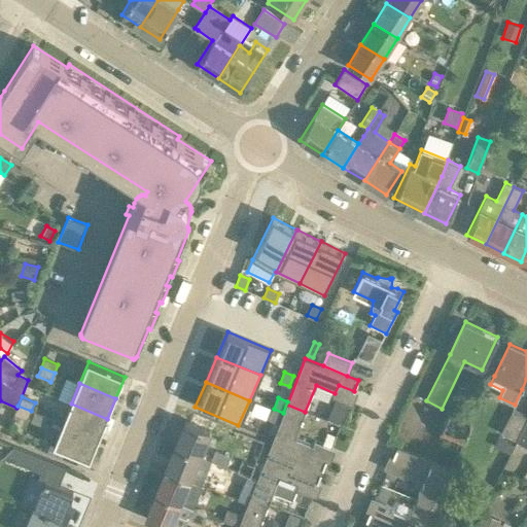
[(99,438),(107,419),(71,403),(63,424),(99,438)]
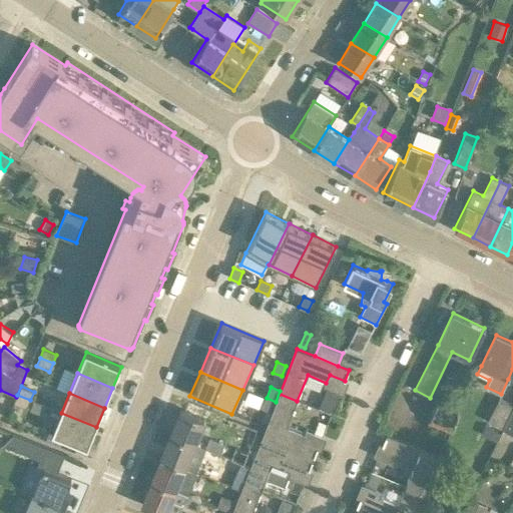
[(287,427),(297,401),(280,394),(262,439),(314,460),(318,449),(302,443),(306,435),(287,427)]
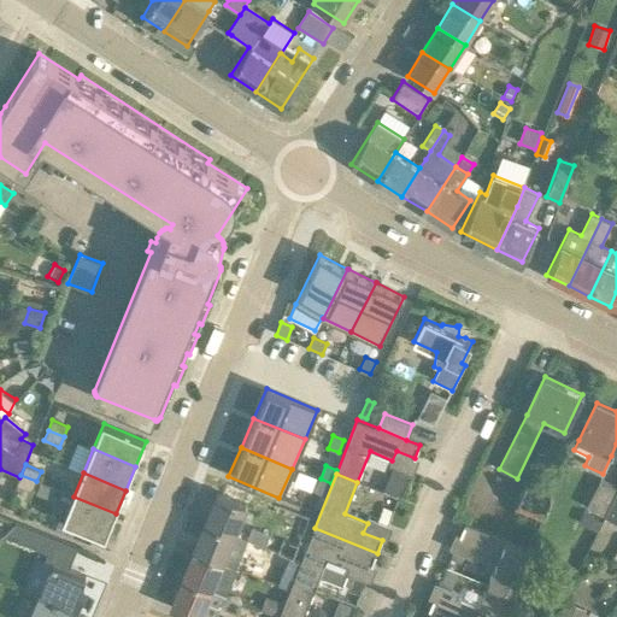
[(31,492),(36,481),(21,475),(19,477),(16,486),(31,492)]
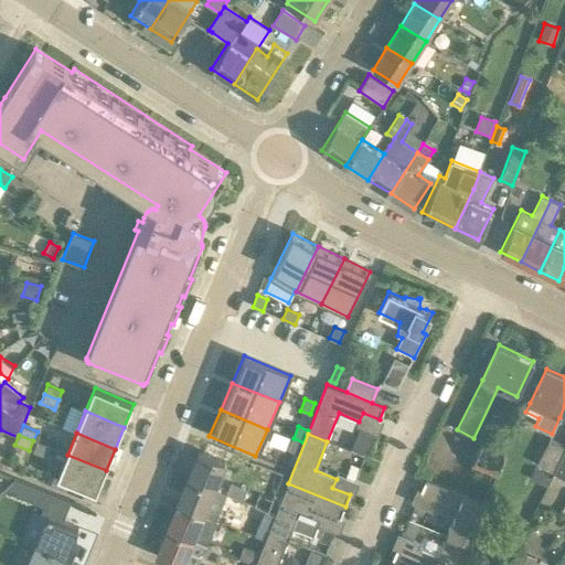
[(491,486),(509,446),(484,436),(470,470),(476,472),(478,467),(488,471),(482,482),(491,486)]
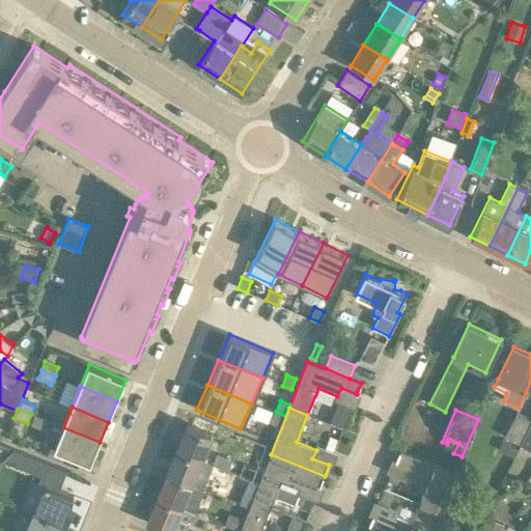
[(280,427),(285,416),(276,412),(271,423),(280,427)]
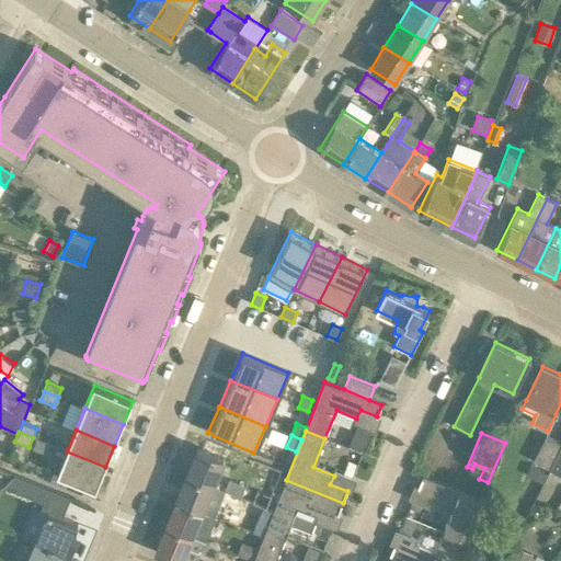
[(353,436),(348,447),(362,451),(366,441),(353,436)]
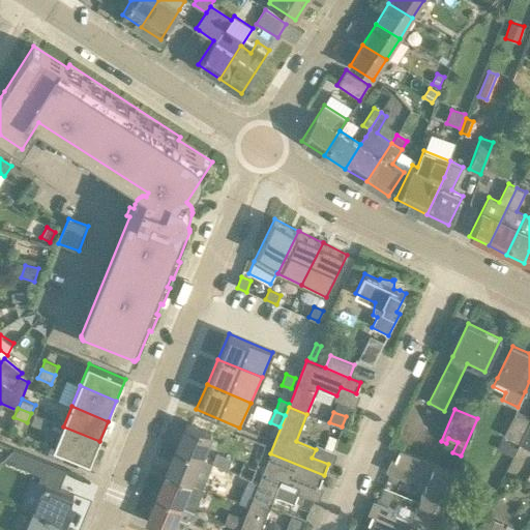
[(518,442),(529,420),(529,418),(516,412),(504,436),(518,442)]
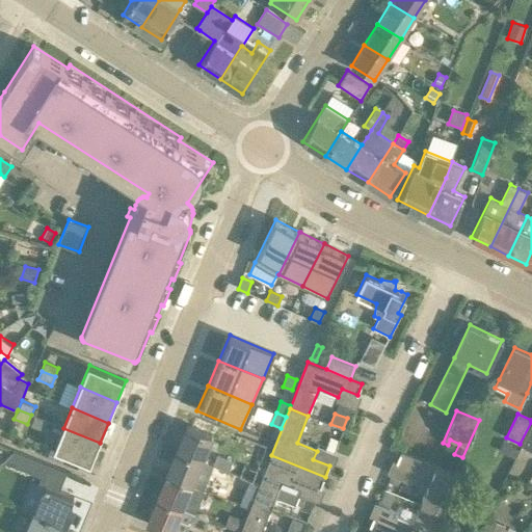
[(44,430),(46,423),(33,418),(30,425),(44,430)]
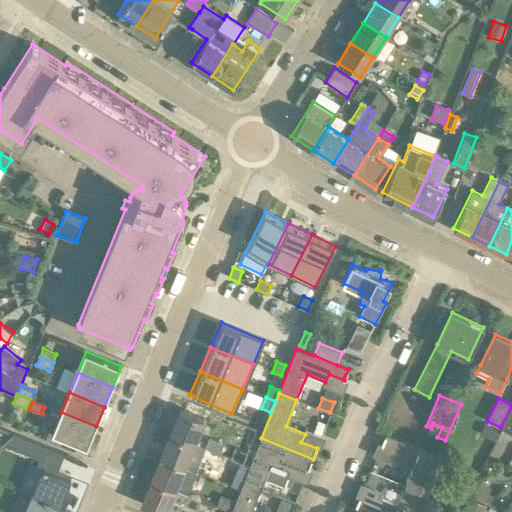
[(511,406),(500,427),(511,433),(511,406)]
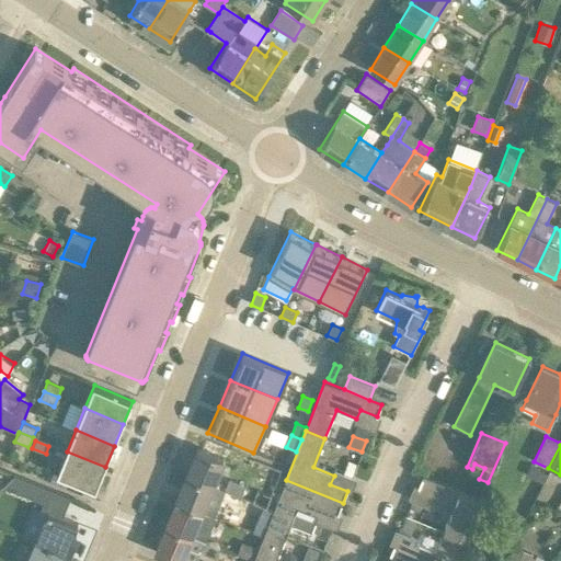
[(187,476),(215,487),(226,460),(198,449),(187,476)]
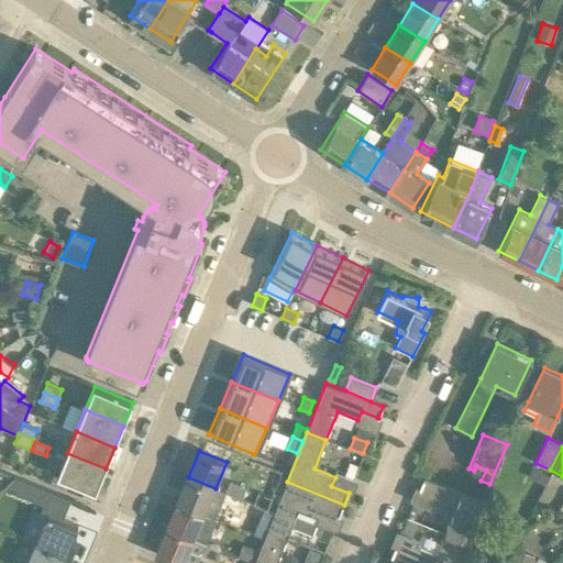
[(96,492),(106,468),(67,453),(57,476),(96,492)]
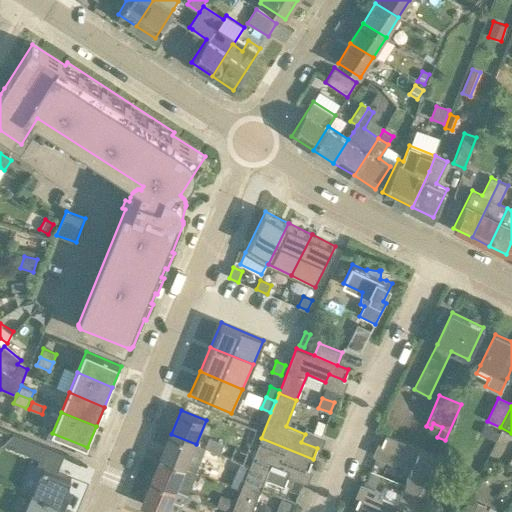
[(326,424),(318,421),(314,431),(322,434),(326,424)]
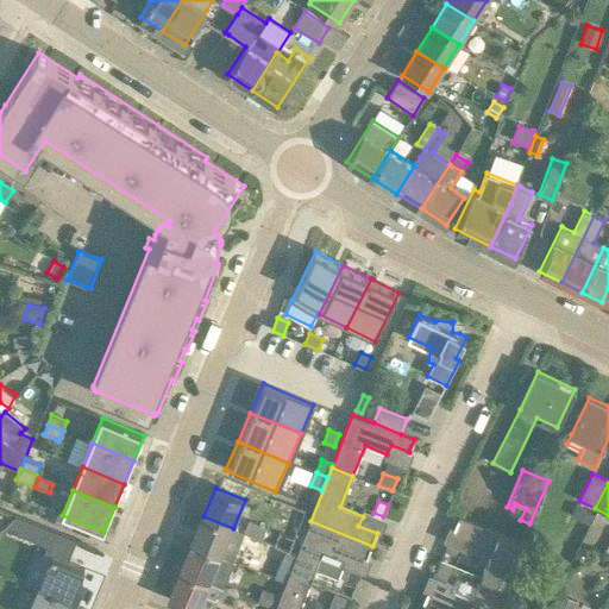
[(572,516),(588,523),(592,514),(577,506),(572,516)]
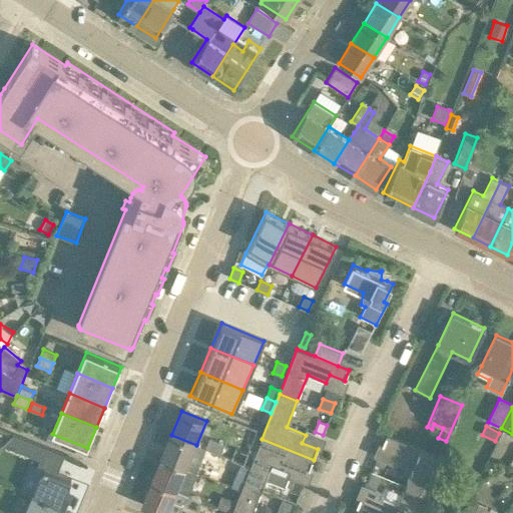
[(31,495),(63,507),(69,492),(67,491),(71,480),(57,474),(64,456),(13,435),(3,446),(30,457),(28,463),(42,469),(31,495)]
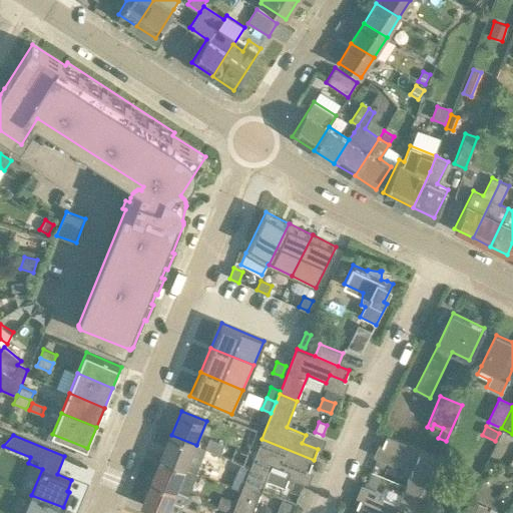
[(205,449),(196,445),(171,435),(161,458),(196,471),(201,459),(215,465),(219,455),(205,449)]
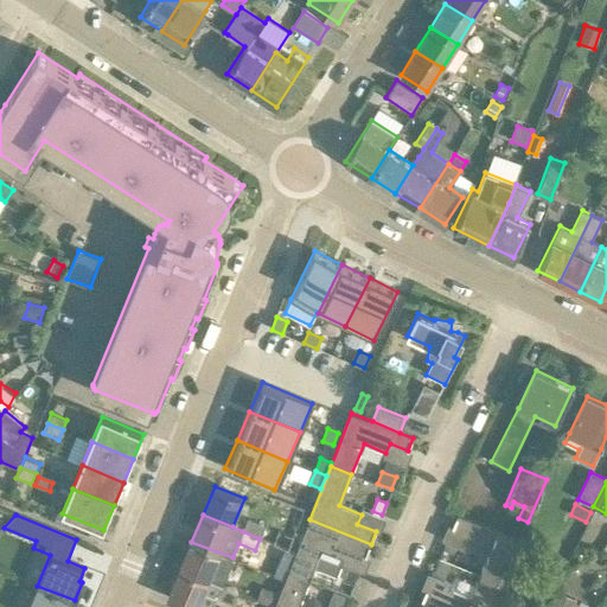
[(479,575),(500,583),(518,541),(458,515),(452,528),(471,535),(466,544),(489,554),(479,575)]
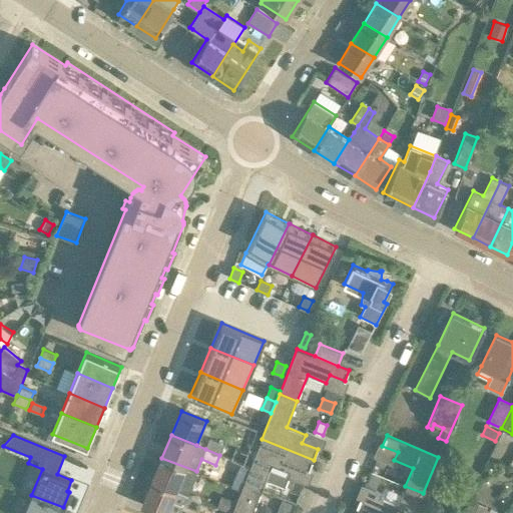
[(205,449),(219,455),(224,445),(209,439),(205,449)]
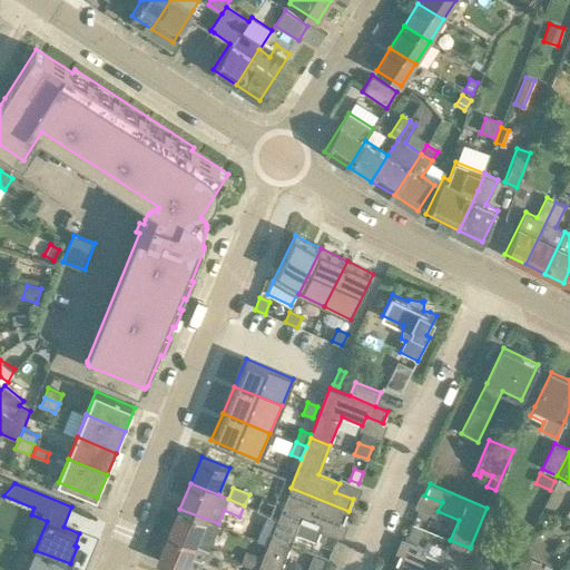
[(344,522),(349,511),(291,488),(271,538),(291,546),(302,517),(323,524),(326,516),(344,522)]
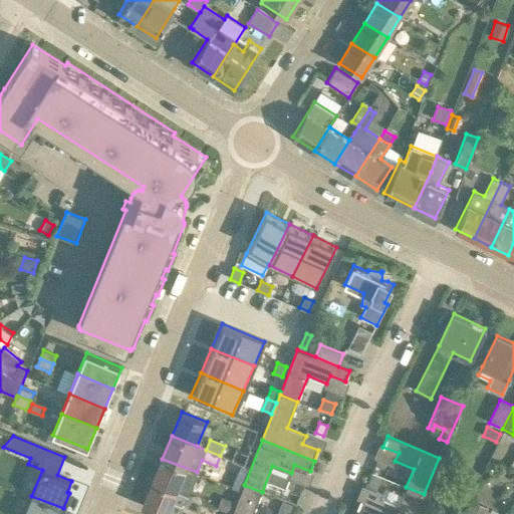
[(232,461),(244,466),(248,455),(236,450),(232,461)]
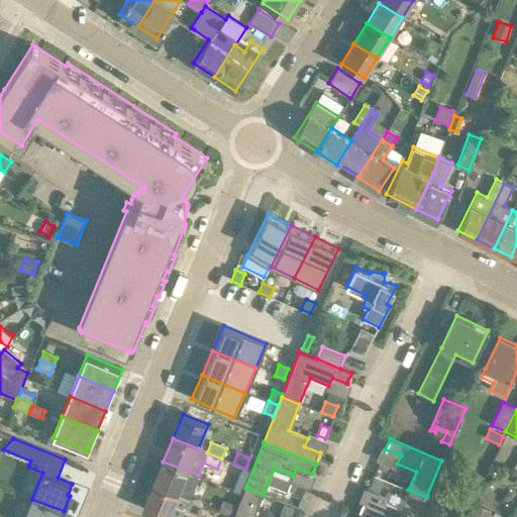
[(198,476),(198,475),(163,461),(153,484),(190,499),(199,477),(198,476)]
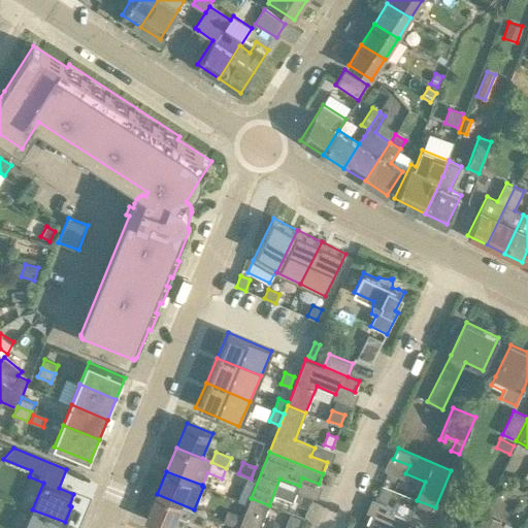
[(398,475),(389,471),(386,479),(395,482),(398,475)]
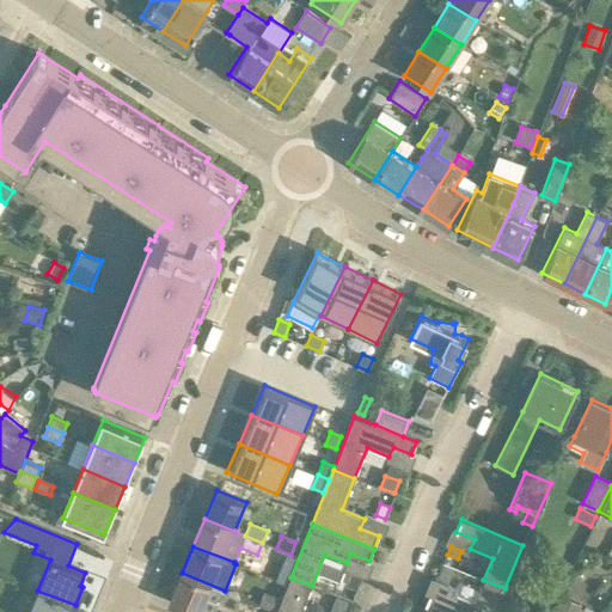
[(454,568),(445,564),(438,580),(447,585),(454,568)]
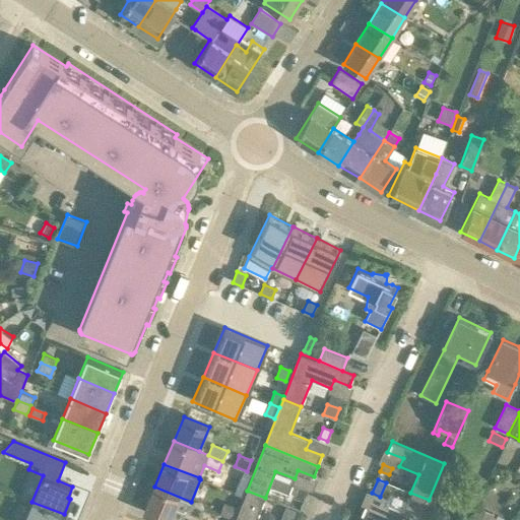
[(191,502),(154,486),(144,512),(165,519),(181,519),(185,511),(200,517),(204,508),(191,502)]
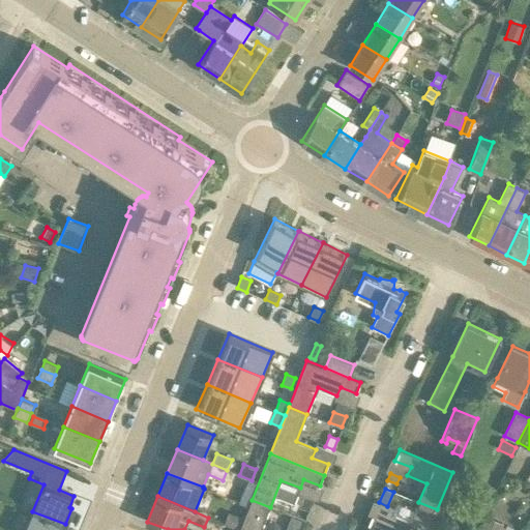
[(307,510),(312,499),(304,496),(300,507),(307,510)]
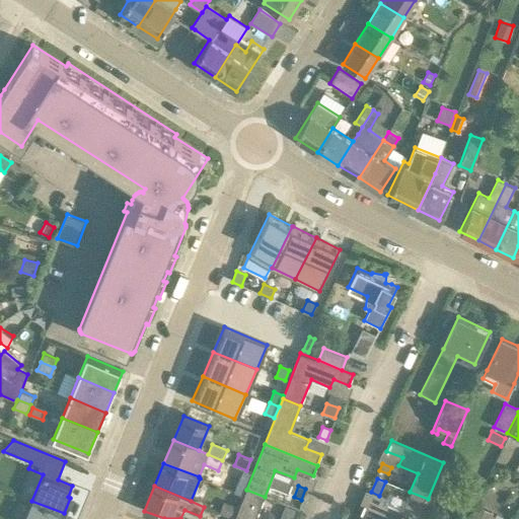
[(255,518),(265,497),(246,490),(239,507),(234,518),(255,518)]
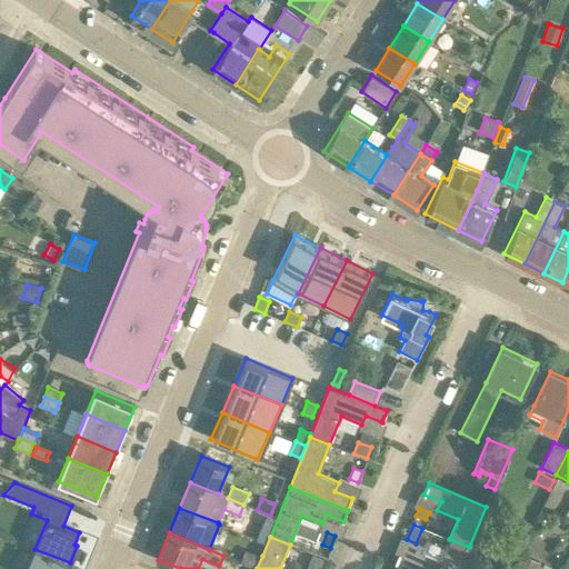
[(405,568),(459,568),(469,547),(449,539),(440,560),(420,551),(417,560),(399,553),(395,565),(405,568)]
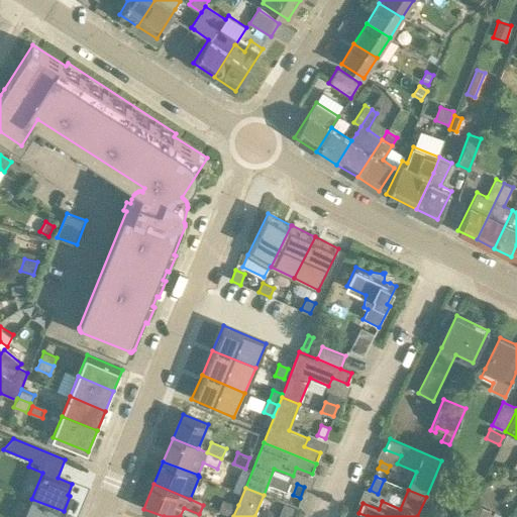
[(61,516),(64,511),(31,499),(23,516),(61,516)]
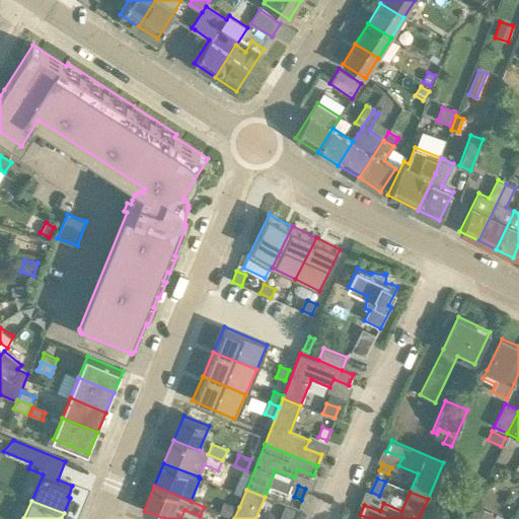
[(232,518),(234,518),(239,507),(224,501),(219,513),(232,518)]
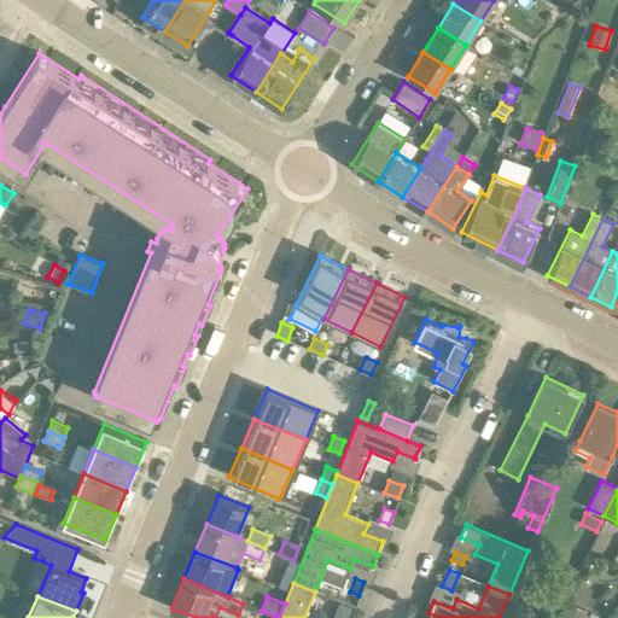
[(582,617),(586,612),(567,602),(558,617),(582,617)]
